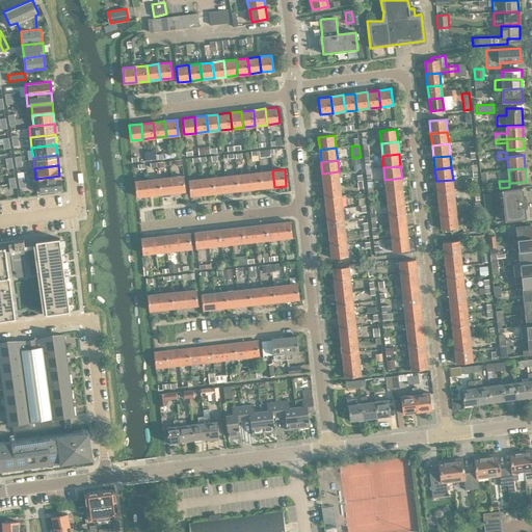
[(272,170),(260,173),(262,188),(274,187),(272,170)]
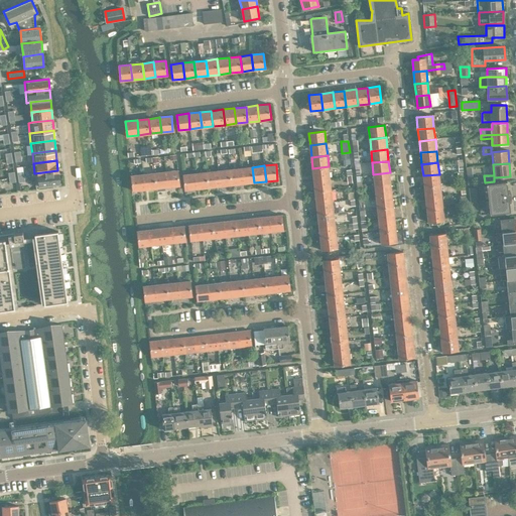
[(313,180),(330,178),(329,166),(312,168),(313,180)]
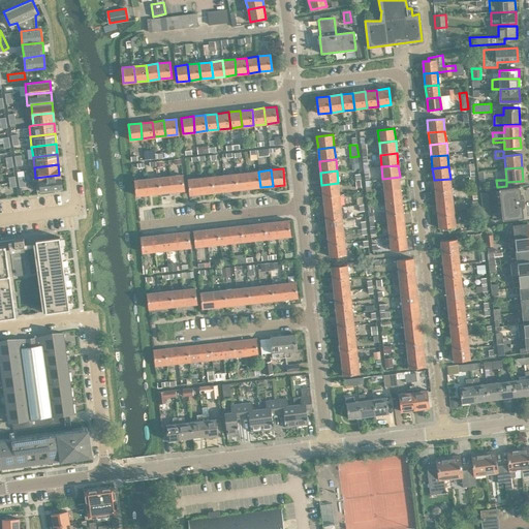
[(258,172),(247,173),(249,189),(260,187),(258,172)]
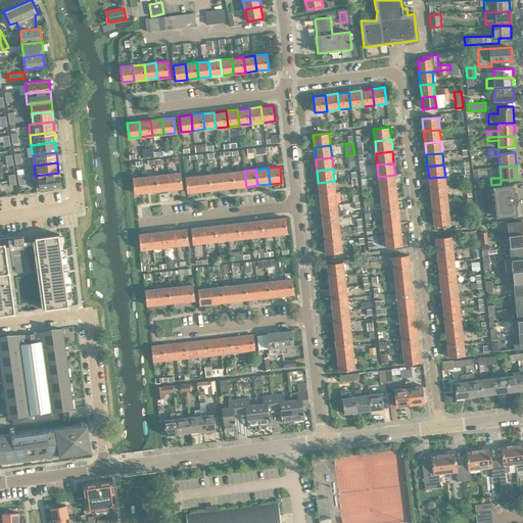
[(244,171),(233,172),(234,188),(246,187),(244,171)]
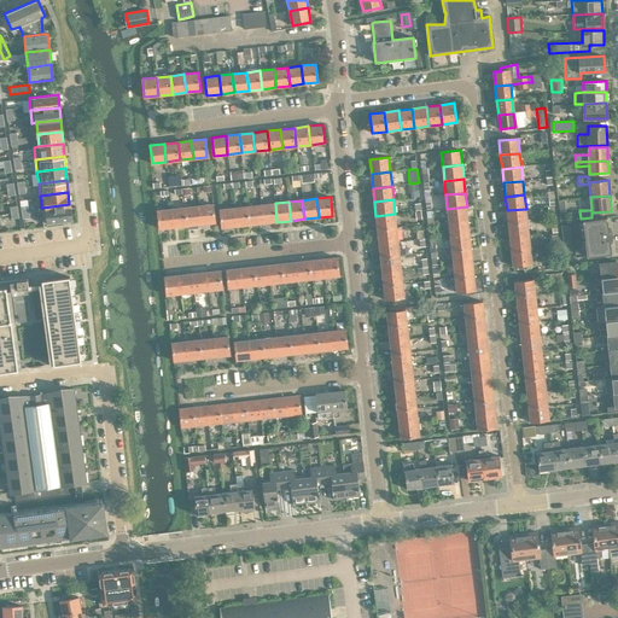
[(275,203),(261,205),(263,223),(277,222),(275,203)]
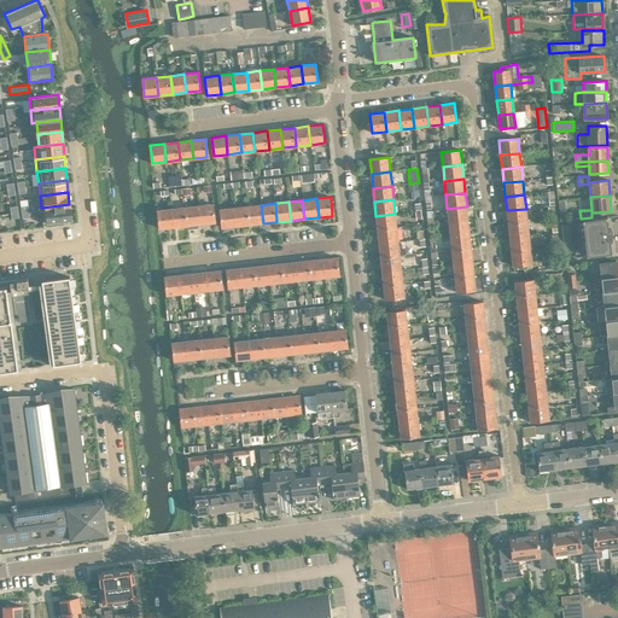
[(69,204),(41,208),(42,220),(70,217),(69,204)]
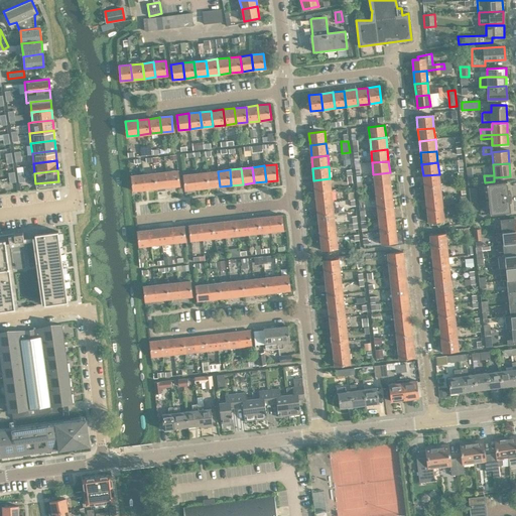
[(165,171),(167,186),(179,185),(177,170),(165,171)]
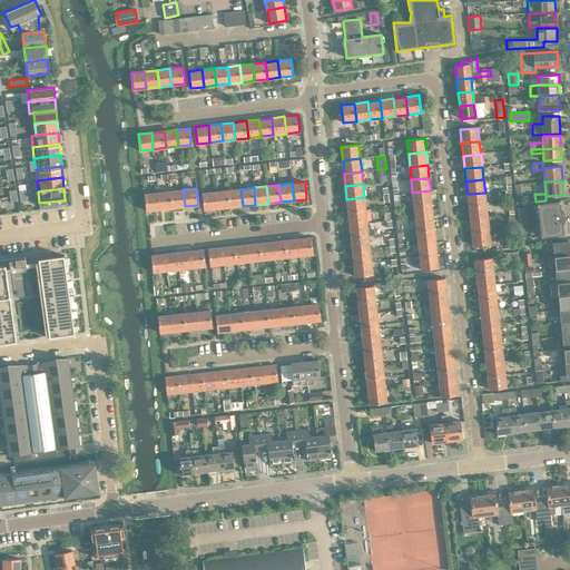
[(173,208),(185,206),(183,189),(170,190),(173,208)]
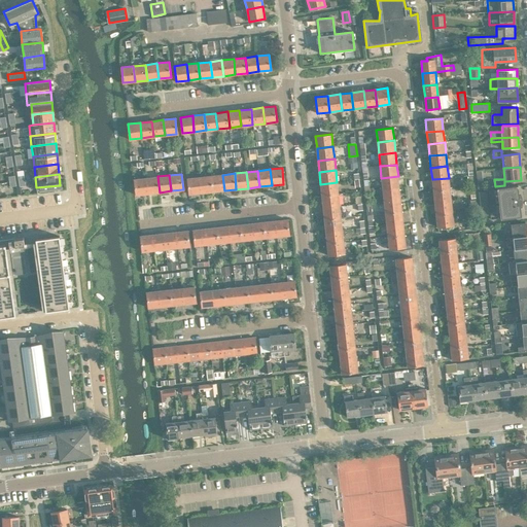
[(222,175),(211,176),(213,191),(224,190),(222,175)]
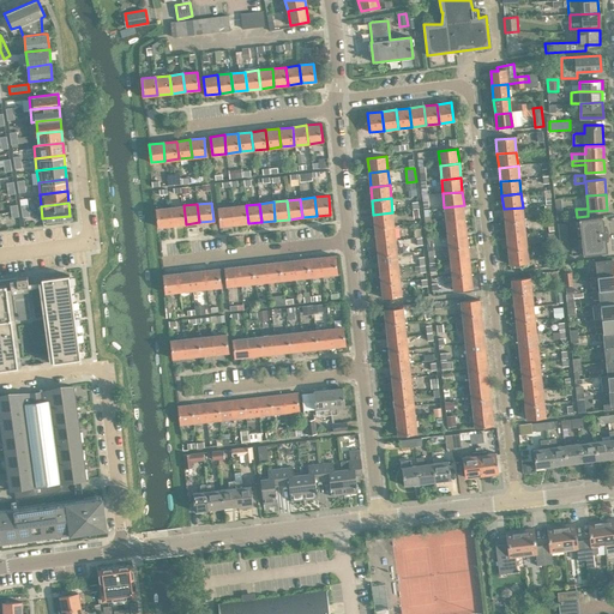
[(170,208),(173,226),(186,224),(184,205),(170,208)]
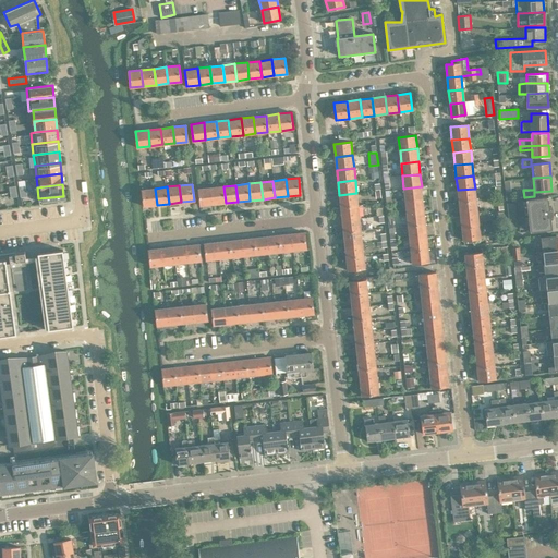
[(223,186),(210,187),(213,205),(226,203),(223,186)]
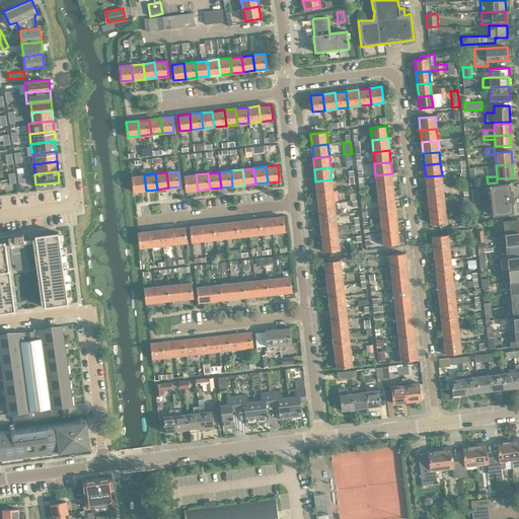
[(377,187),(393,186),(392,173),(375,175),(377,187)]
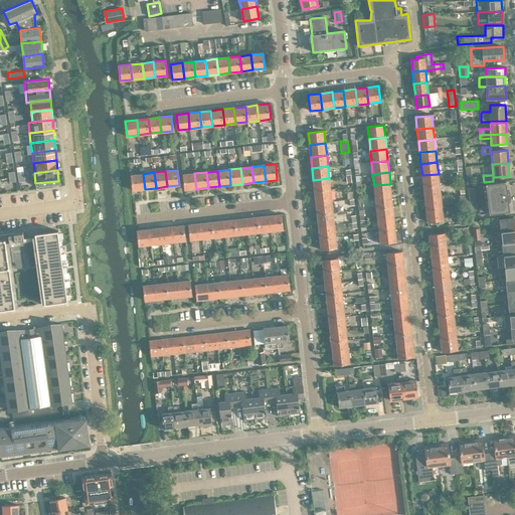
[(183,175),(184,190),(196,189),(194,173),(183,175)]
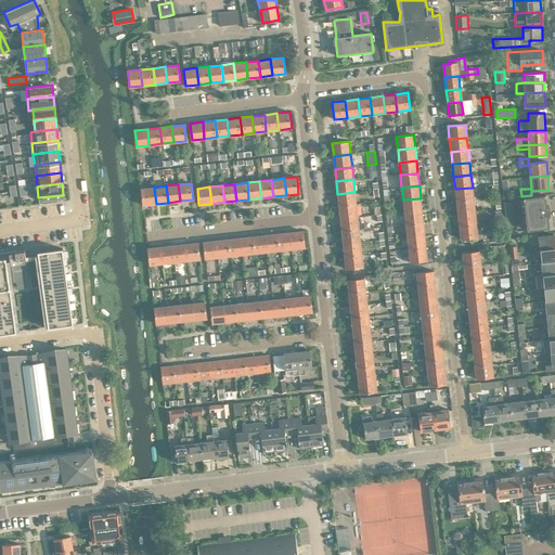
[(143,205),(156,204),(154,188),(141,189),(143,205)]
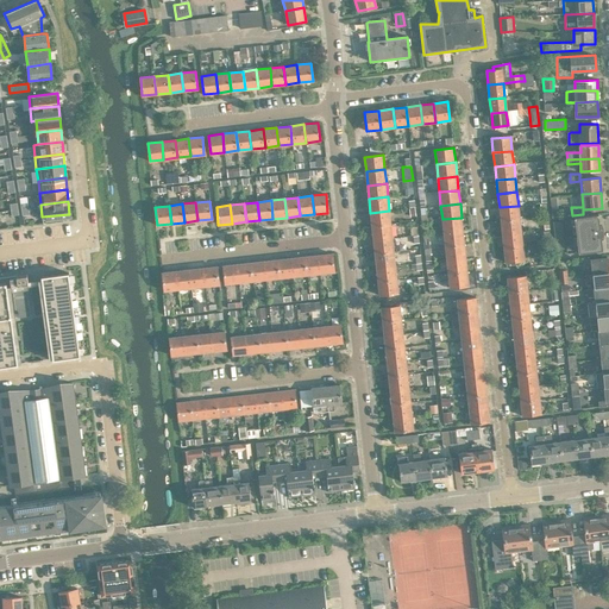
[(500,207),(501,221),(520,219),(519,206),(500,207)]
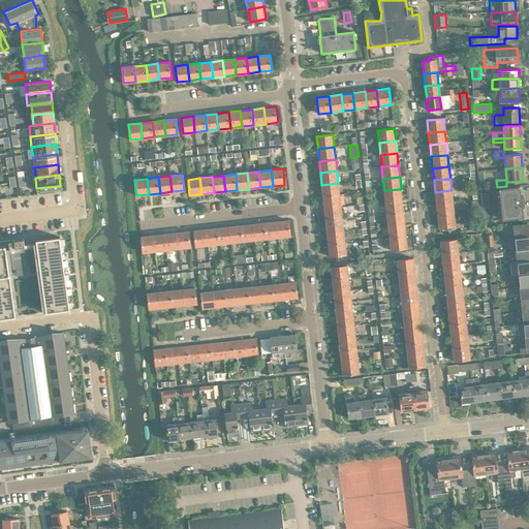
[(321,185),(322,196),(339,195),(338,183),(321,185)]
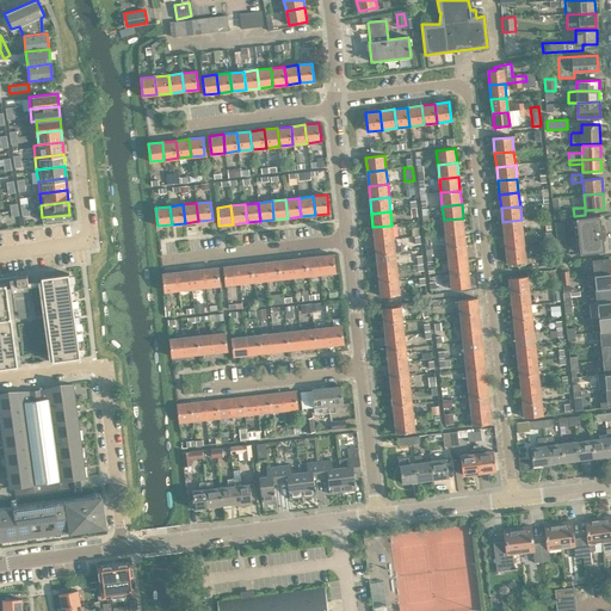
[(579,253),(603,251),(602,235),(592,236),(591,230),(602,230),(599,215),(575,217),(579,253)]
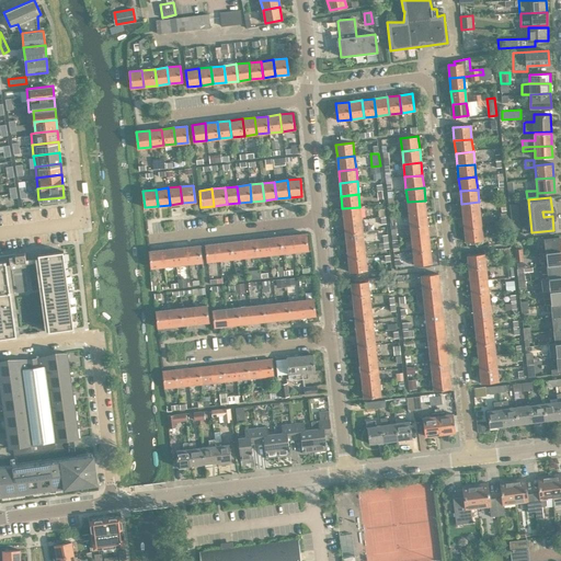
[(409,215),(426,213),(425,201),(408,202),(409,215)]
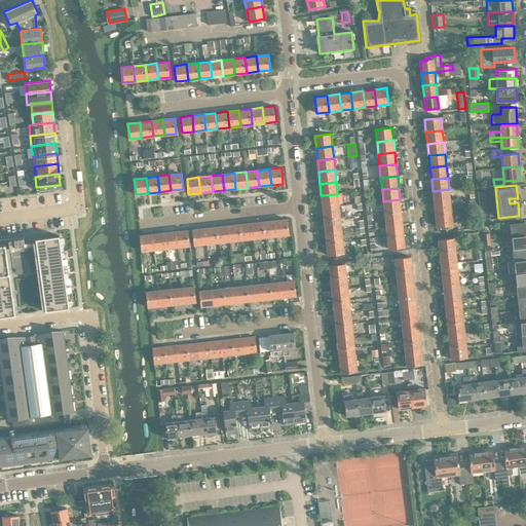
[(433,191),(434,203),(450,201),(449,189),(433,191)]
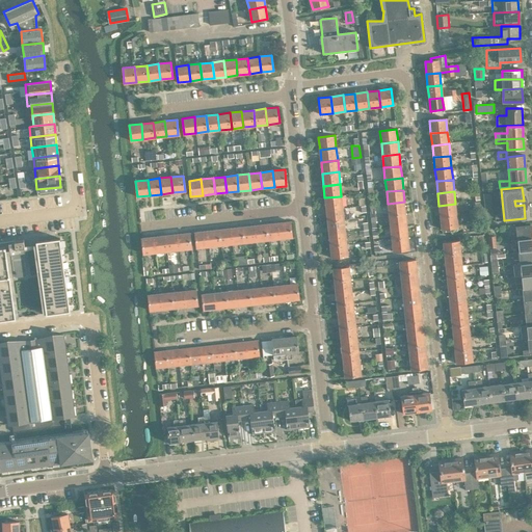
[(324,197),(326,210),(343,208),(341,196),(324,197)]
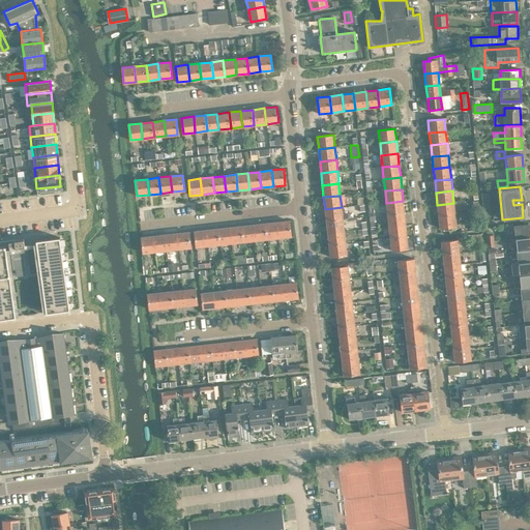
[(386,203),(387,214),(404,213),(403,201),(386,203)]
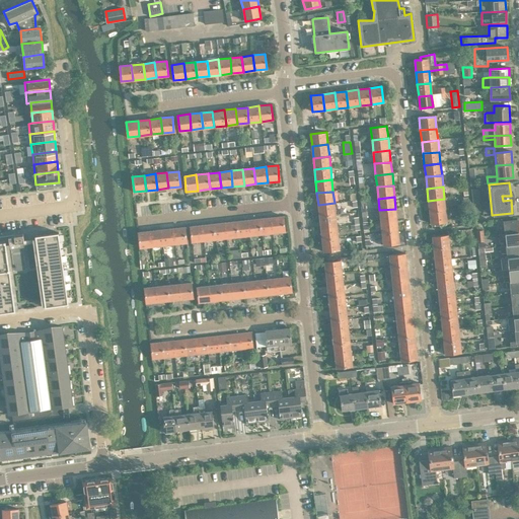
[(429,212),(445,210),(444,199),(428,201),(429,212)]
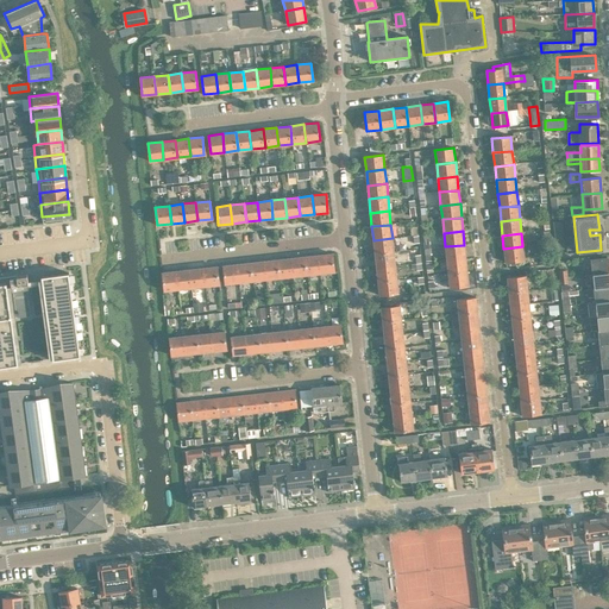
[(375,255),(394,252),(393,238),(374,240),(375,255)]
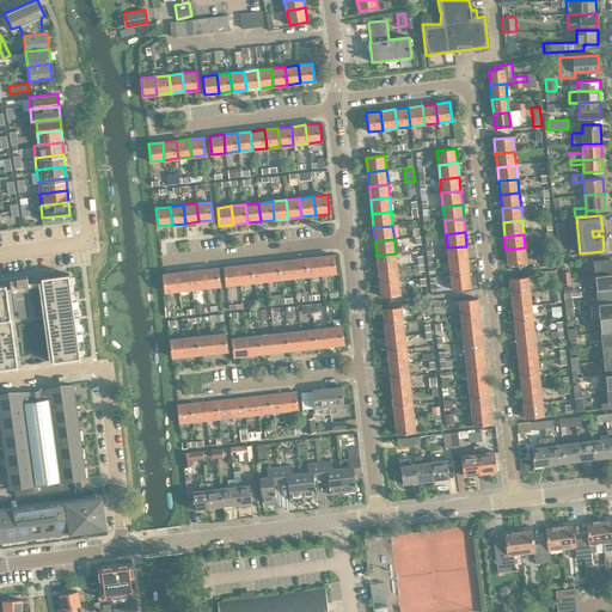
[(450,262),(469,259),(466,246),(447,248),(450,262)]
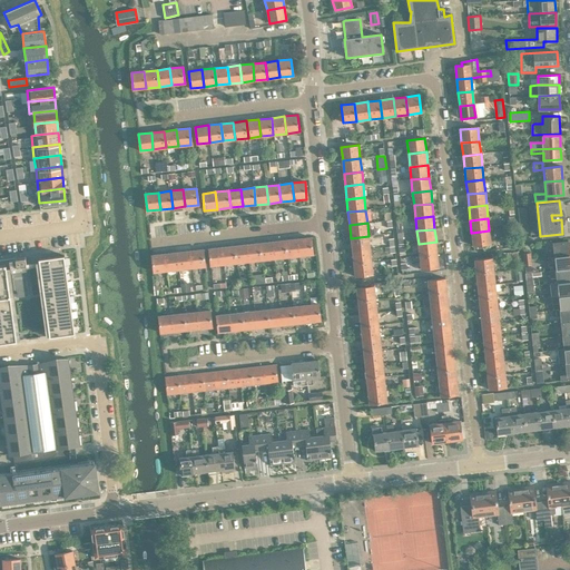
[(491,244),(489,231),(471,233),(473,246),(491,244)]
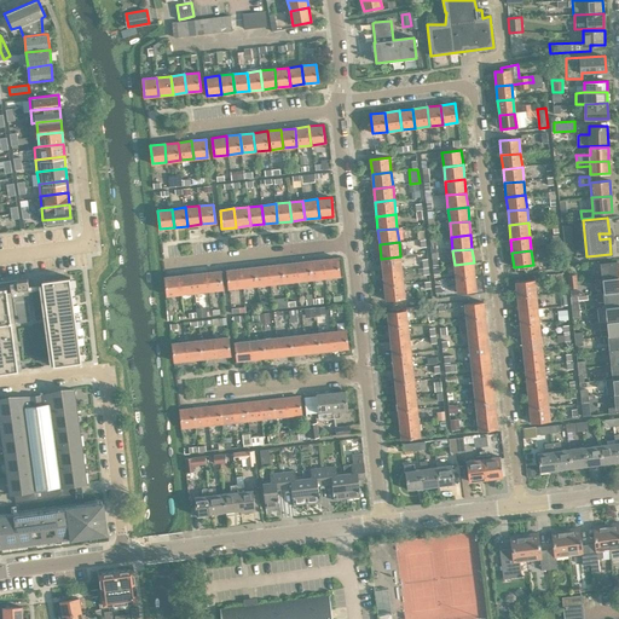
[(382,272),(401,271),(400,256),(381,259),(382,272)]
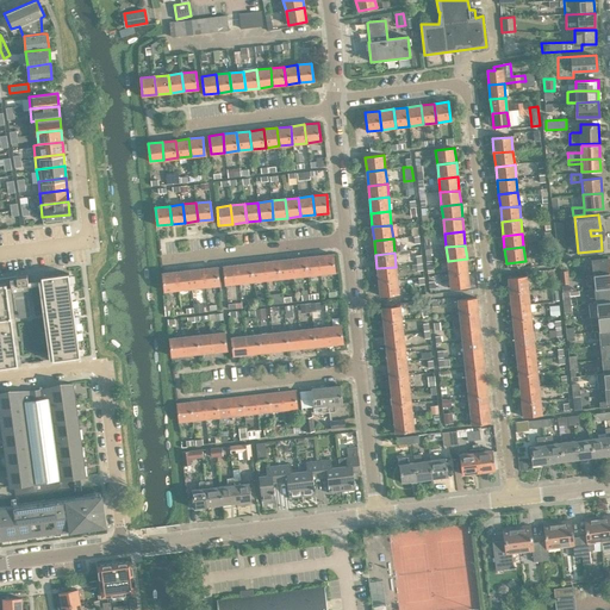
[(335,273),(332,255),(318,256),(321,274),(335,273)]
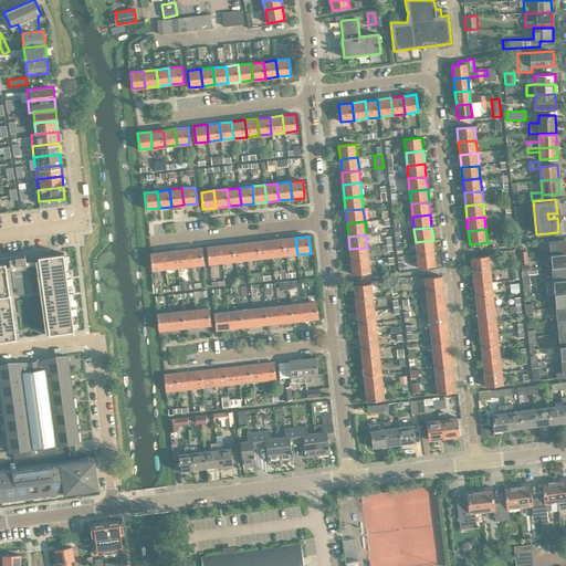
[(283,239),(284,255),(297,254),(295,238),(283,239)]
